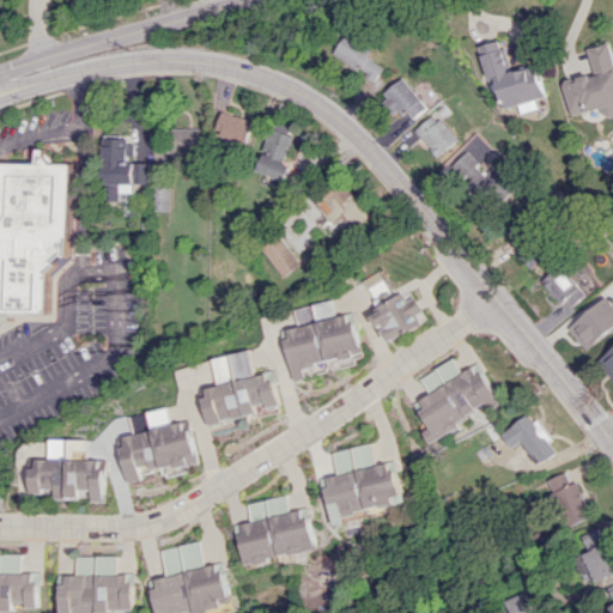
[(335,52),(359,70),(363,65),(370,71),(366,74),(375,80),(386,66),(370,54),(374,50),(350,32),(335,52)]
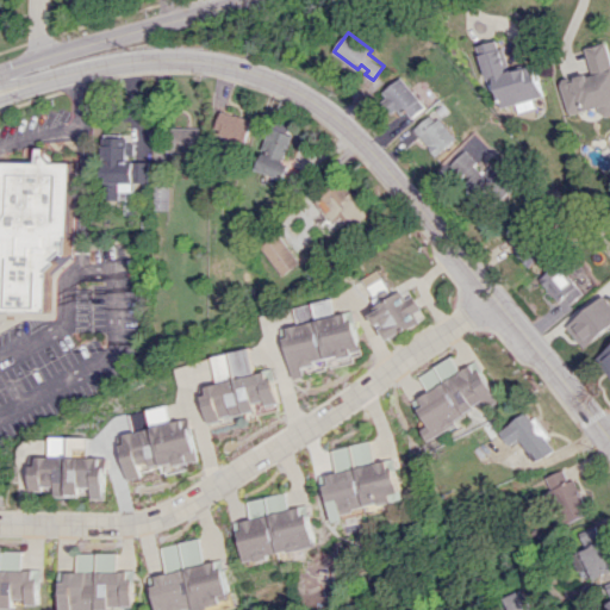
[(478,44),(489,82),(493,80),(500,106),(543,94),(534,63),(510,69),(503,47),(500,47),(498,38),(478,44)]
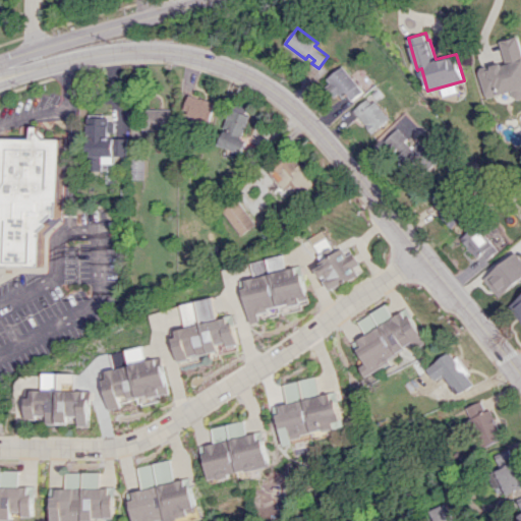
[(501,39),(507,62),(503,63),(502,61),(491,64),(491,67),(487,68),(486,64),(477,66),(485,97),(511,91),(513,99),(520,96),(520,42),(519,35),(501,39)]
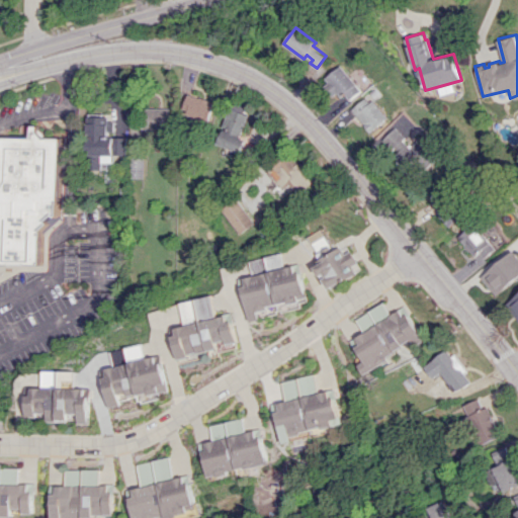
[(326,77),(329,81),(325,85),(333,95),(337,91),(341,96),(345,93),(350,99),(362,90),(341,65),(326,77)]
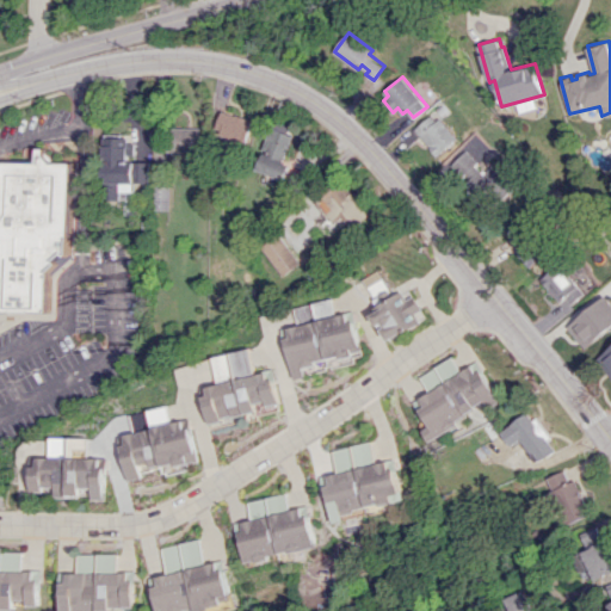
[(221,110),(215,125),(220,128),(218,133),(242,142),(251,122),(244,118),(245,117),(235,113),(234,115),(221,110)]
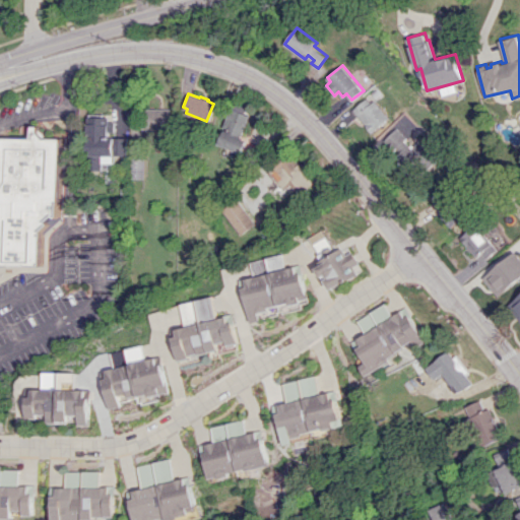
[(353,109),(373,131),(390,116),(375,100),(373,102),(368,96),(353,109)]
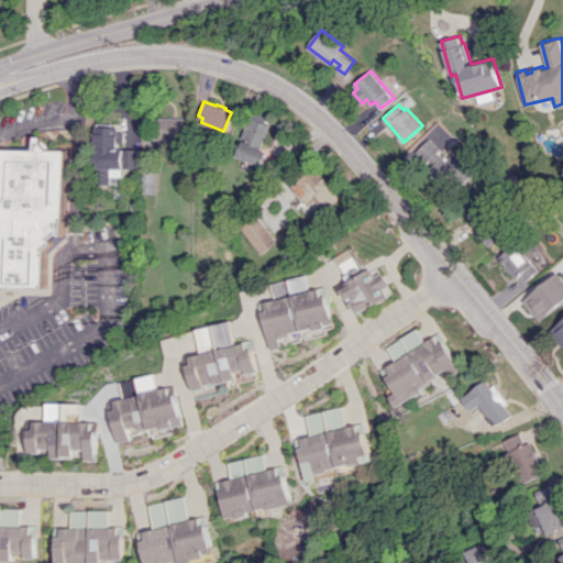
[(235,155),(261,165),(266,151),(260,148),(269,124),(264,122),(267,116),(252,109),(240,140),(241,141),(235,155)]
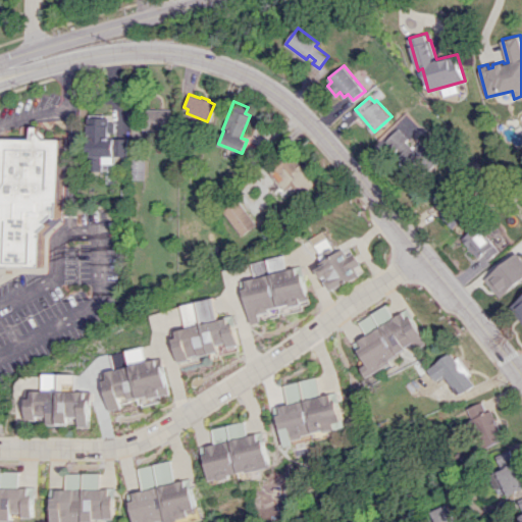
[(141,108),(142,128),(173,128),(173,107),(141,108)]
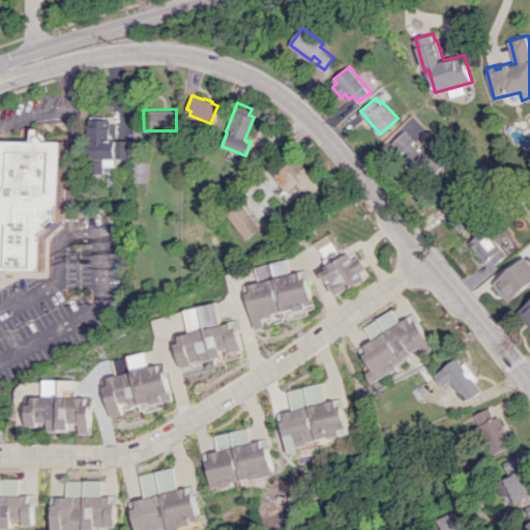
[(88,117),(87,172),(104,172),(104,157),(128,157),(128,139),(109,139),(110,117),(88,117)]
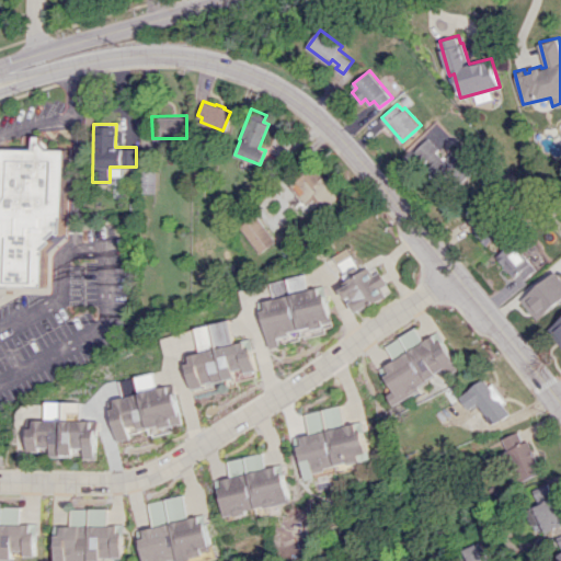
[(4,149),(35,149),(36,136),(42,136),(44,146),(48,149),(67,149),(65,233),(64,235),(60,232),(53,239),(55,241),(47,249),(46,286),(1,285),(4,149)]
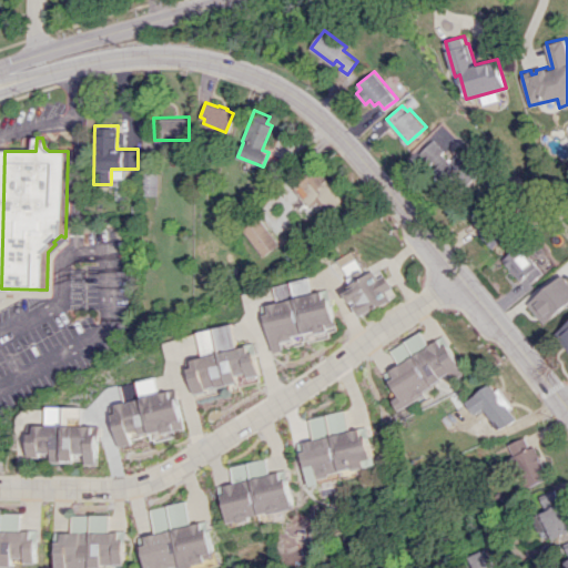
[(418,154),(428,164),(433,160),(438,165),(433,170),(443,181),(439,185),(453,199),(479,172),(460,152),(450,161),(443,152),(445,150),(435,139),(418,154)]
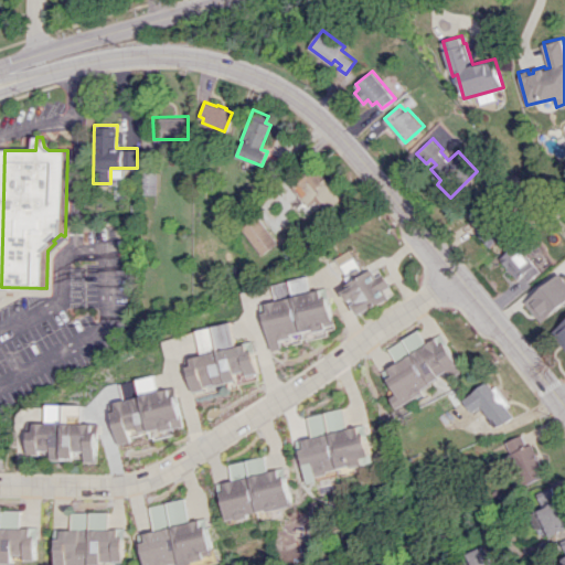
[(315,162),(289,181),(304,201),(295,208),(299,214),(315,203),(320,212),(340,198),(315,162)]
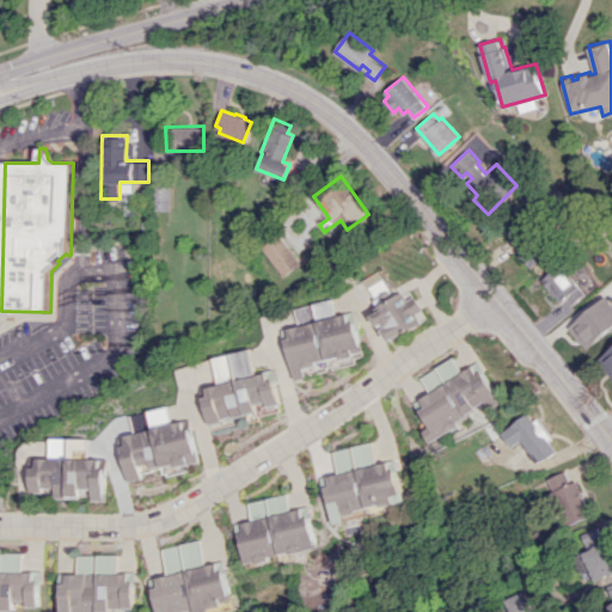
[(169,209),(169,185),(153,185),(153,209),(169,209)]
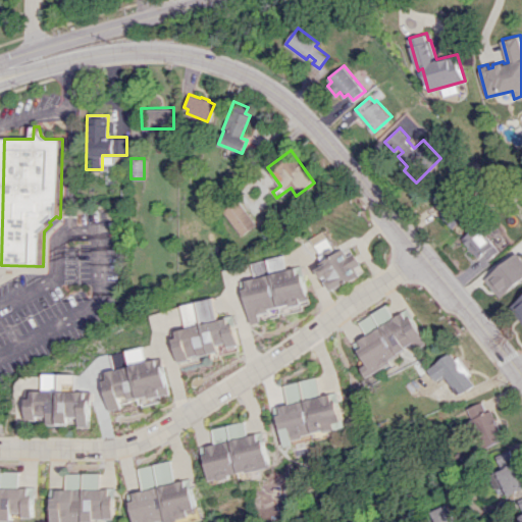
[(435,203),(444,212),(440,214),(453,227),(467,215),(455,201),(454,202),(446,194),(435,203)]
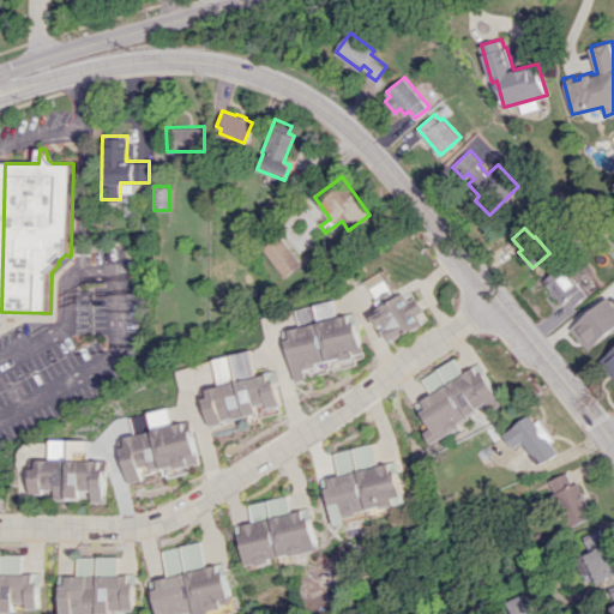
[(263,246),(284,276),(300,264),(280,234),(263,246)]
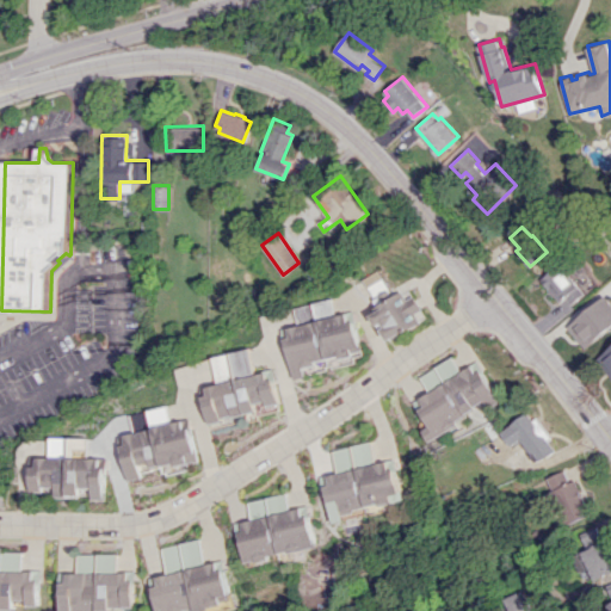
[(541,278),(560,301),(567,295),(573,302),(584,292),(560,263),(541,278)]
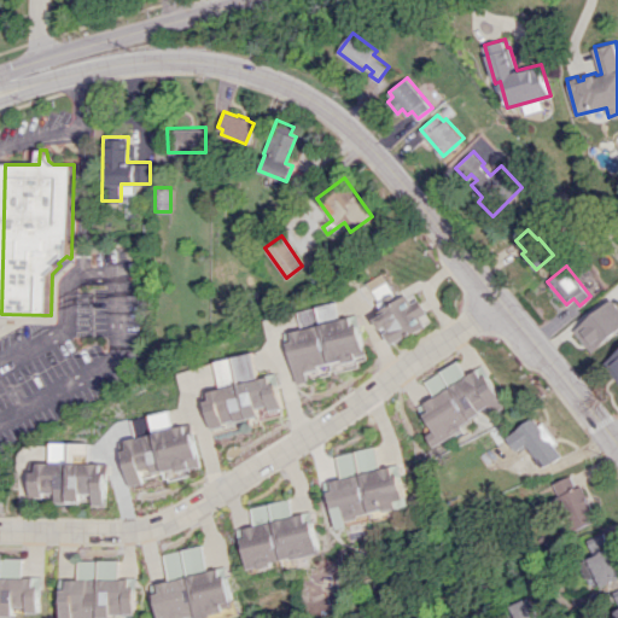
[(367,281),(383,312),(375,316),(391,345),(432,322),(414,291),(397,299),(383,273),(367,281)]
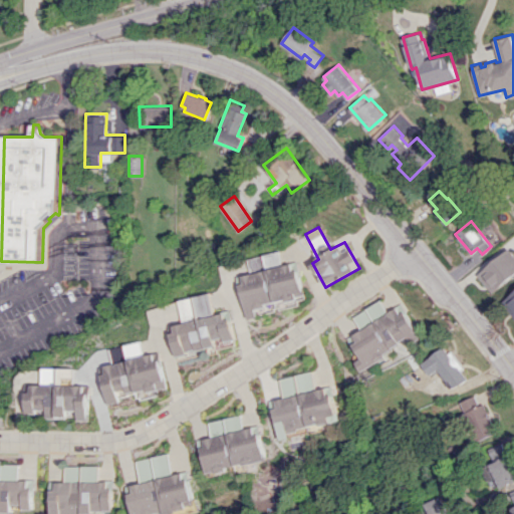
[(513,274),(513,255),(507,248),(476,275),(493,293),(513,274)]
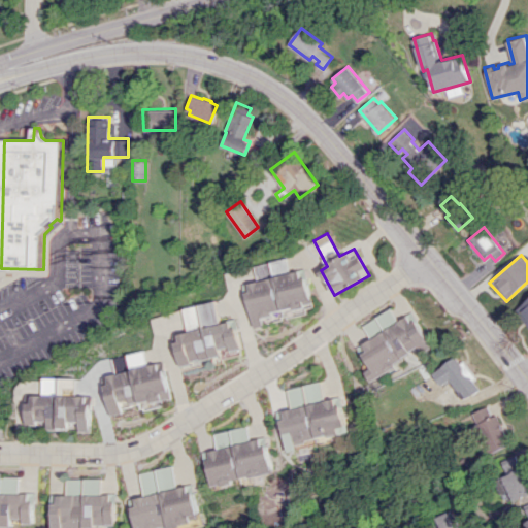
[(243,284),(254,328),(264,325),(262,316),(312,304),(305,269),(290,272),(287,258),(254,265),(258,281),(243,284)]
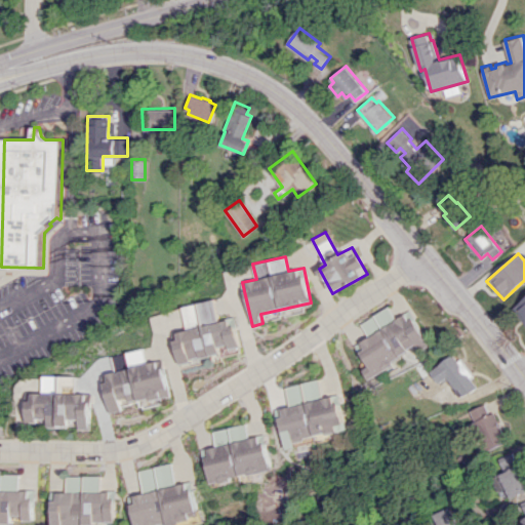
[(524,298),(516,307),(524,318),(524,298)]
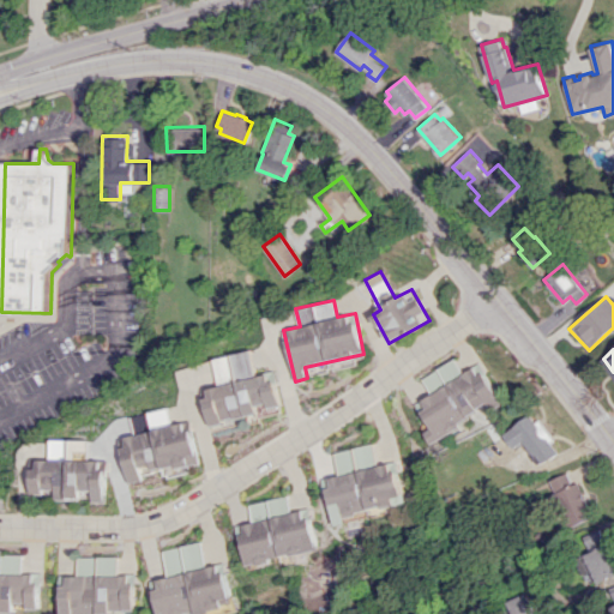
[(203,387),(209,423),(269,411),(269,408),(282,405),(275,371),(257,374),(252,350),(214,357),(218,385),(203,387)]
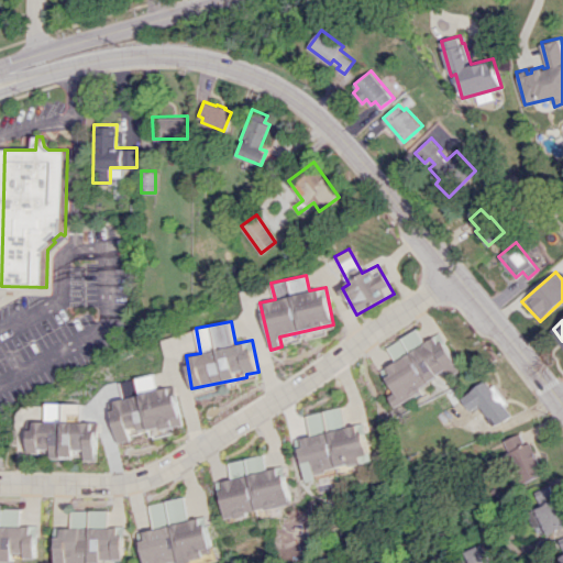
[(394,406),(459,370),(439,333),(423,341),(417,329),(386,345),(395,361),(381,368),(394,394),(388,396),(394,406)]
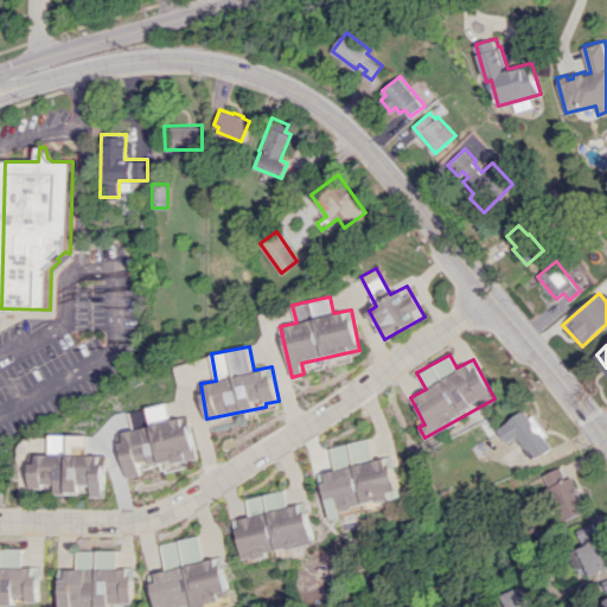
[(119,433),(129,478),(144,474),(142,470),(197,455),(187,416),(172,420),(168,402),(132,411),(136,428),(119,433)]
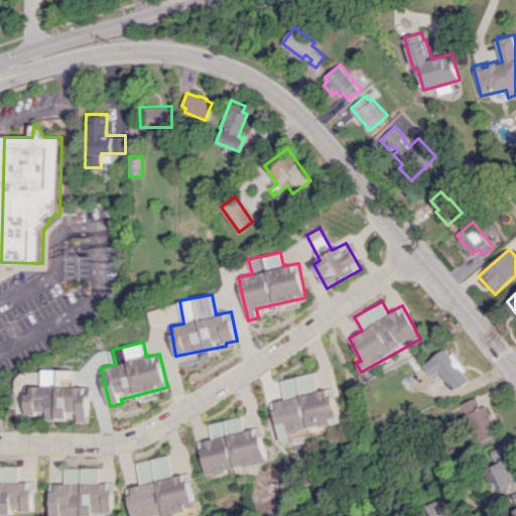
[(421,364),(430,377),(437,372),(450,392),(469,379),(446,347),(421,364)]
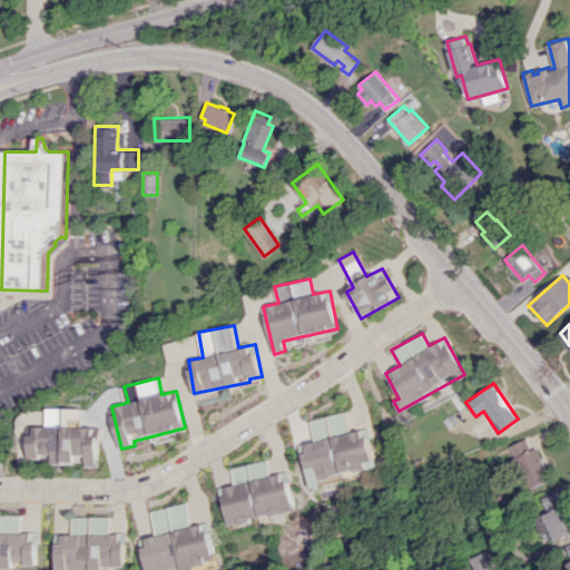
[(100,428),(84,426),(85,409),(49,408),(48,426),(32,426),(31,457),(55,457),(53,463),(78,464),(78,454),(89,454),(88,467),(99,467),(100,428)]
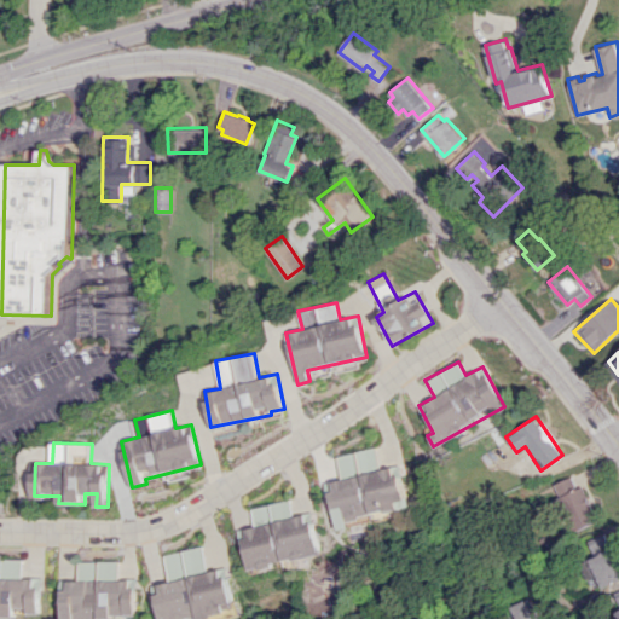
[(340,453),(343,479),(330,481),(337,528),(350,527),(347,518),(406,508),(400,466),(381,468),(377,447),(340,453)]
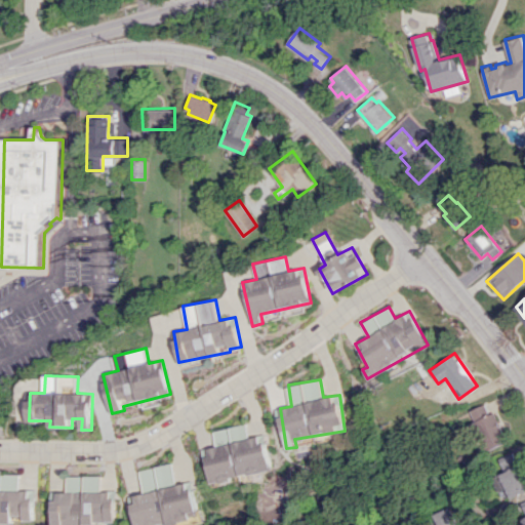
[(468,410),(485,451),(508,441),(494,411),(488,413),(483,404),(468,410)]
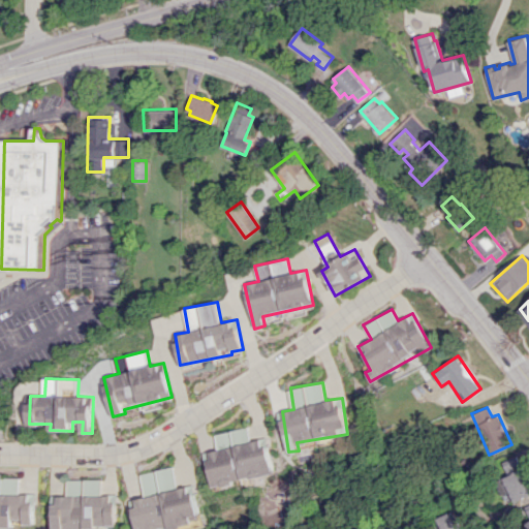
[(213,486),(275,474),(269,437),(252,440),(250,427),(217,433),(220,449),(207,452),(213,486)]
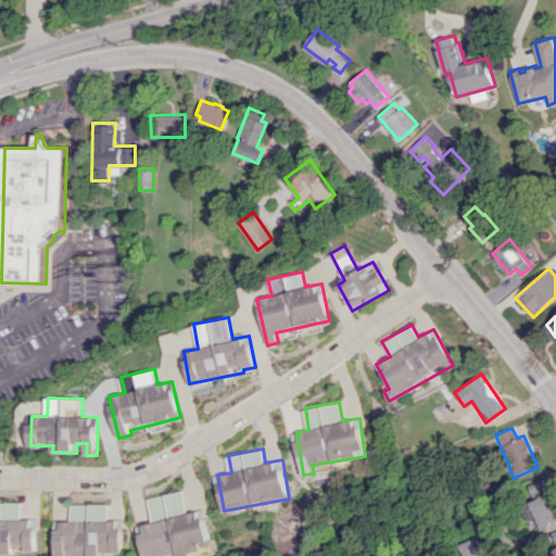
[(539,527),(555,520),(555,509),(545,478),(527,484),(533,501),(530,502),(539,527)]
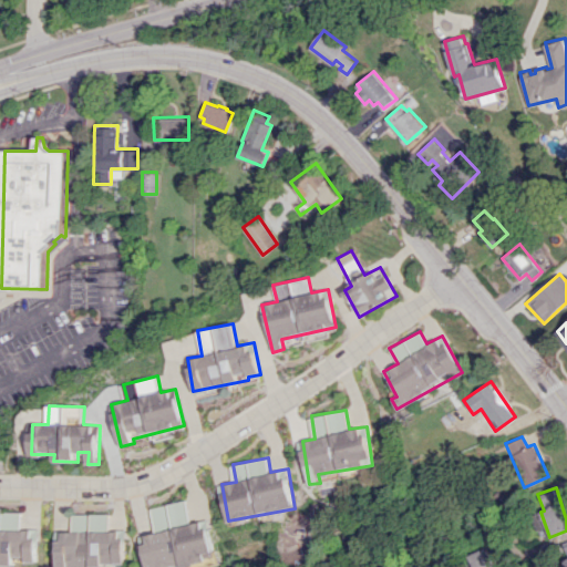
[(155,506),(161,533),(144,536),(150,566),(179,566),(208,562),(207,553),(216,550),(210,519),(194,523),(189,500),(155,506)]
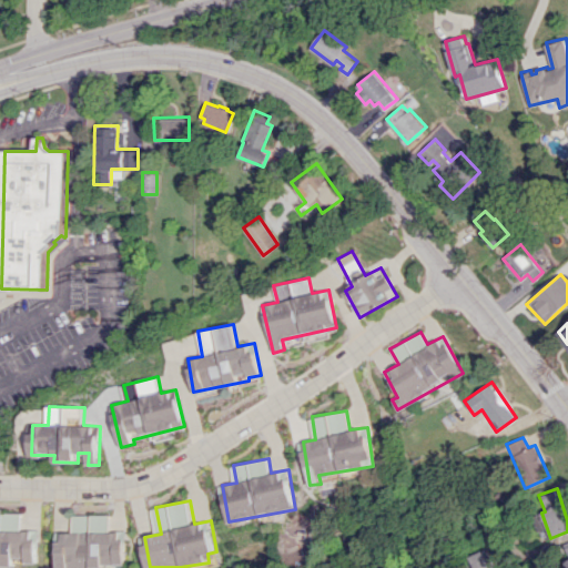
[(0,565),(17,566),(17,558),(29,558),(29,564),(40,564),(40,530),(26,530),(26,513),(8,513),(8,508),(0,508),(0,565)]
